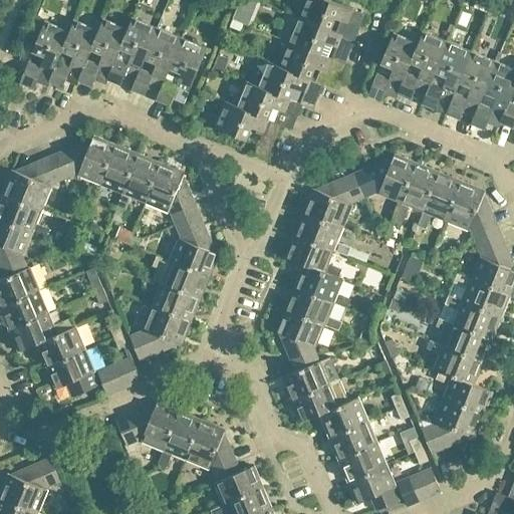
[(363,15),(343,7),(326,0),(306,0),(299,17),(329,29),(333,18),(358,28),(363,15)]
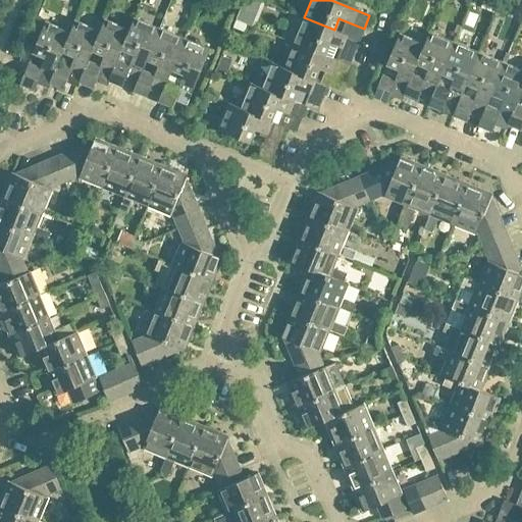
[(359,40),(334,30),(304,17),(294,43),(323,55),(328,43),(354,54),(359,40)]
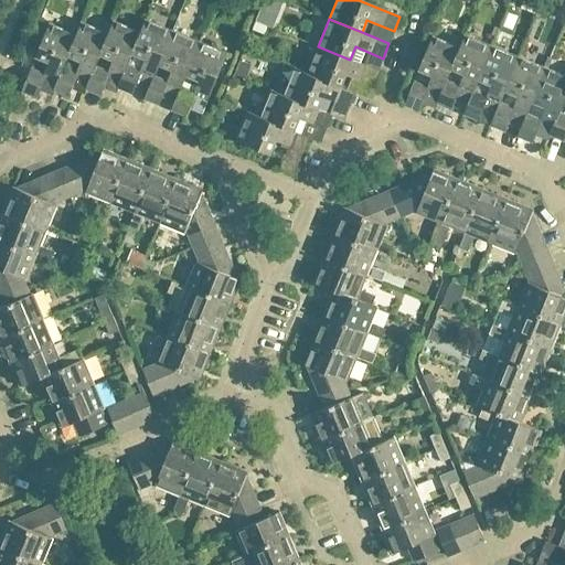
[(131,51),(139,31),(112,20),(107,33),(98,52),(113,57),(108,68),(94,63),(83,91),(82,94),(83,94),(85,89),(99,95),(104,84),(116,89),(127,62),(131,51)]
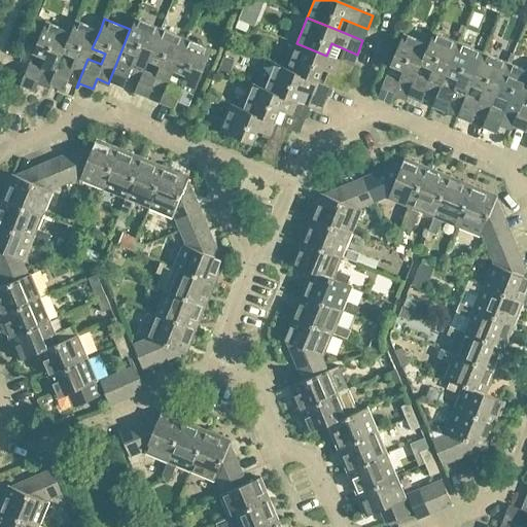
[(130,29),(123,47),(118,58),(108,83),(107,85),(108,86),(110,82),(123,88),(127,78),(137,82),(143,68),(148,57),(160,29),(135,19),(130,29)]
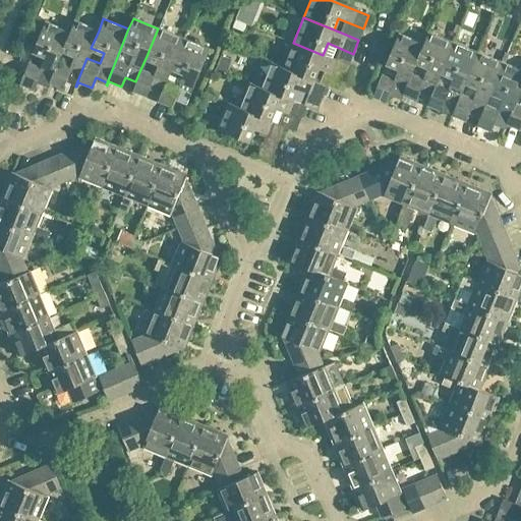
[(63,48),(70,31),(45,20),(32,51),(45,56),(41,67),(27,61),(18,83),(33,90),(37,80),(47,84),(58,59),(63,48)]
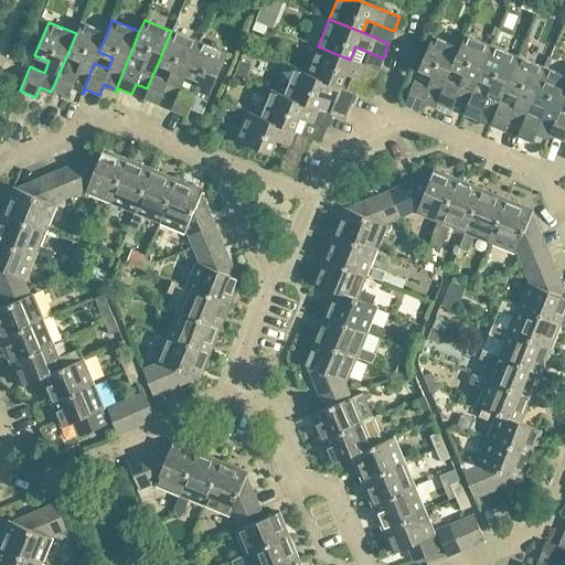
[(98,52),(107,33),(81,22),(76,33),(68,52),(81,57),(76,70),(63,64),(51,92),(50,95),(52,95),(53,91),(67,97),(72,85),(83,91),(94,63),(98,52)]
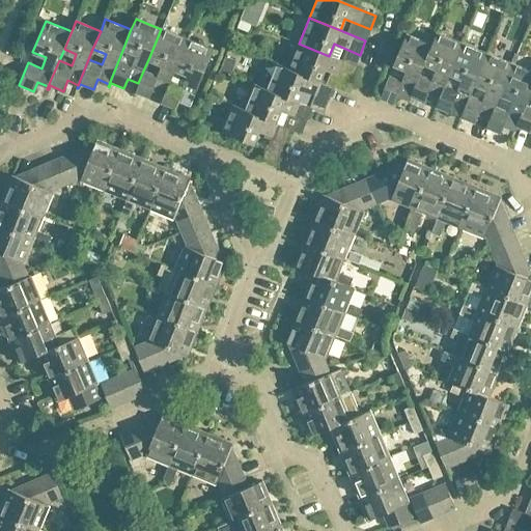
[(175,67),(187,39),(161,29),(149,57),(163,62),(158,74),(144,68),(138,83),(134,93),(148,99),(152,89),(164,93),(170,79),(175,67)]
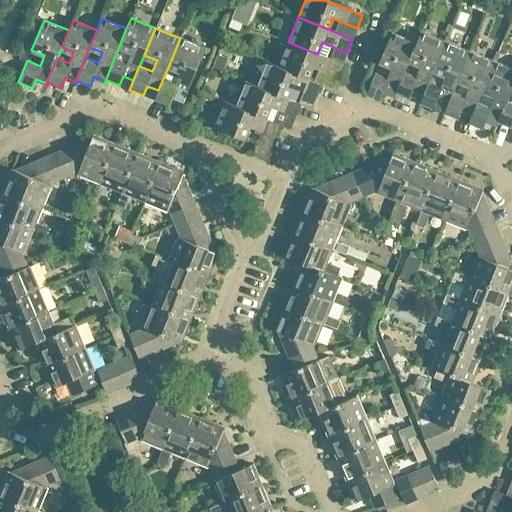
[(423,95),(444,43),(420,33),(415,44),(393,96),(392,99),(394,99),(395,95),(408,101),(412,90),(423,95)]
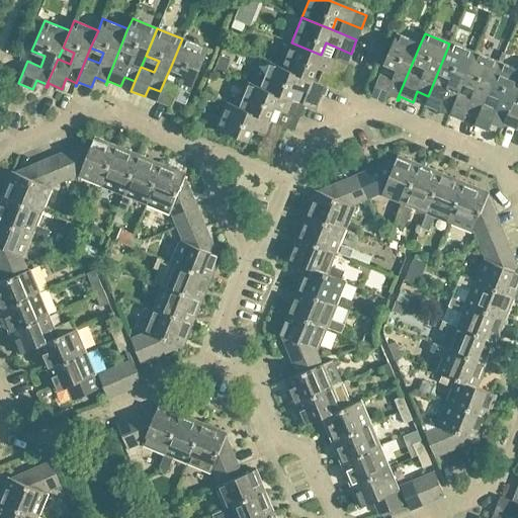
[(398,97),(420,45),(396,34),(382,64),(396,69),(392,80),(378,75),(369,96),(383,102),(387,93),(398,97)]
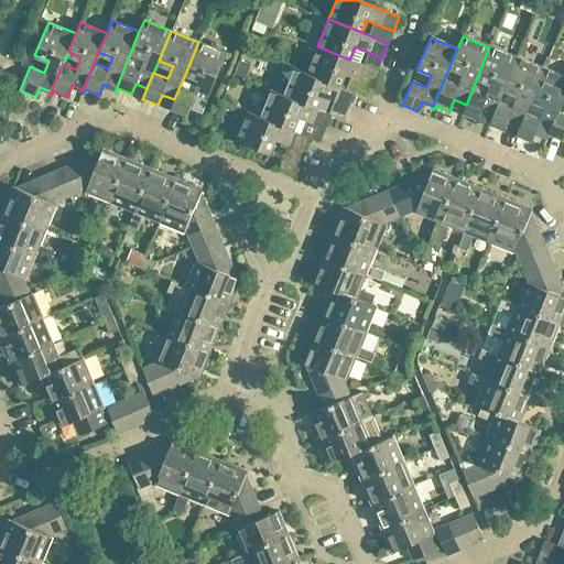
[(170,110),(184,117),(188,106),(201,110),(199,114),(201,114),(226,53),(198,42),(186,72),(181,84),(174,99),(170,110)]
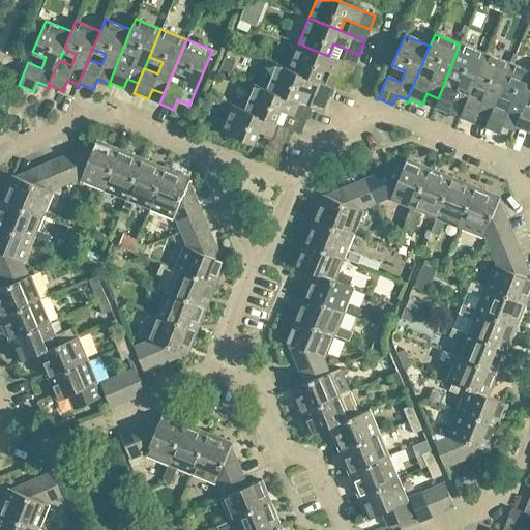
[(354,66),(328,56),(298,43),(288,68),(318,81),(323,69),(349,80),(354,66)]
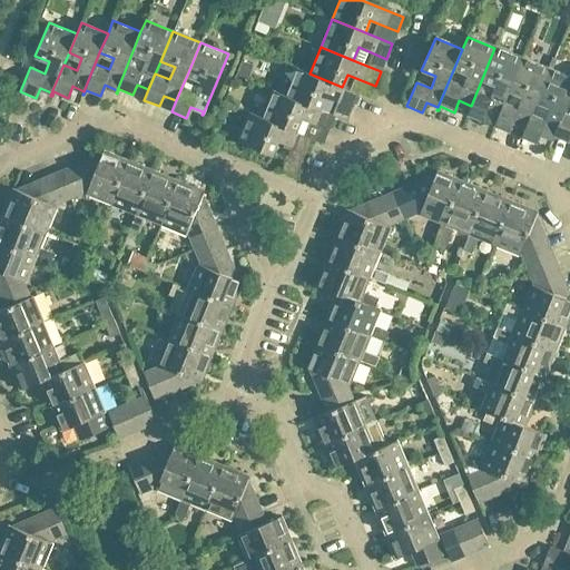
[(509,91),(522,59),(494,48),(471,106),(467,117),(481,123),(487,111),(498,117),(503,104),(509,91)]
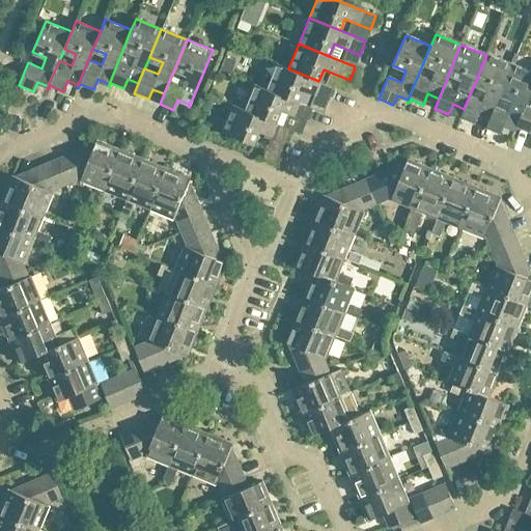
[(469,96),(464,109),(459,119),(474,124),(478,114),(490,119),(511,65),(486,55),(474,85),(486,89),(481,102),(469,96)]
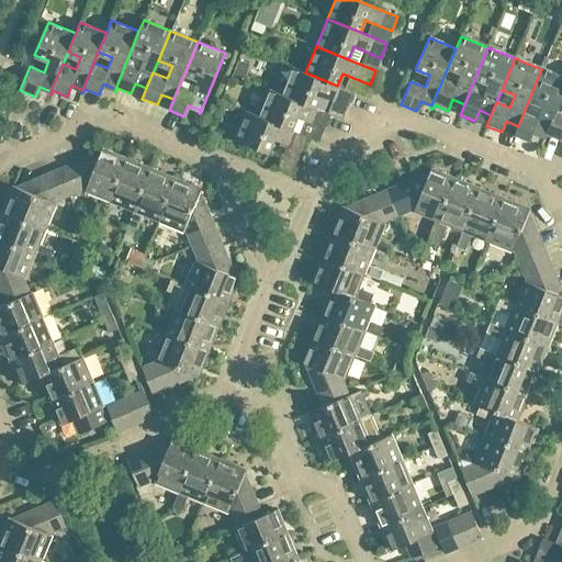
[(238,60),(233,72),(244,77),(249,66),(238,60)]
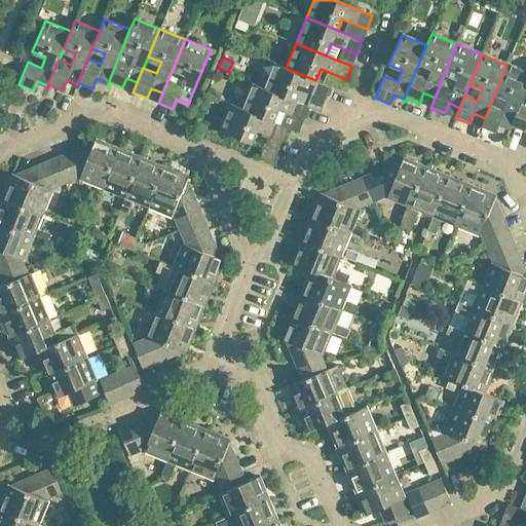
[(315,80),(286,68),(274,63),(264,88),(295,102),(299,90),(325,101),(330,87),(341,92),(341,90),(315,80)]
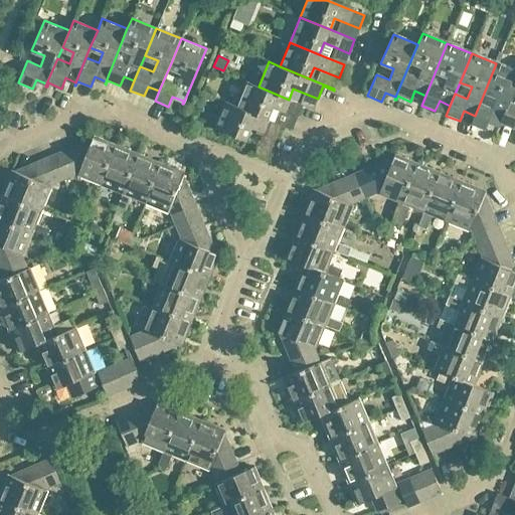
[(499,126),(514,86),(514,70),(496,63),(475,116),(471,126),(484,131),(488,122),(499,126)]
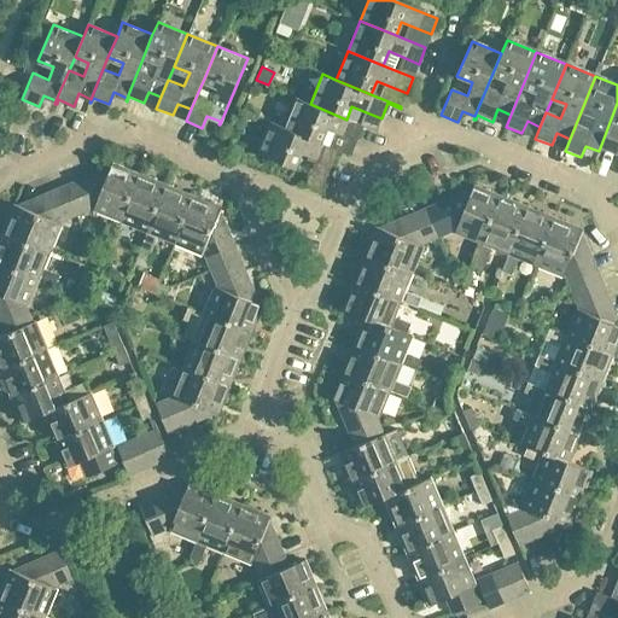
[(347,120),(310,104),(297,99),(285,128),(320,143),(327,145),(333,132),(356,141),(362,127),(375,133),(375,132),(347,120)]
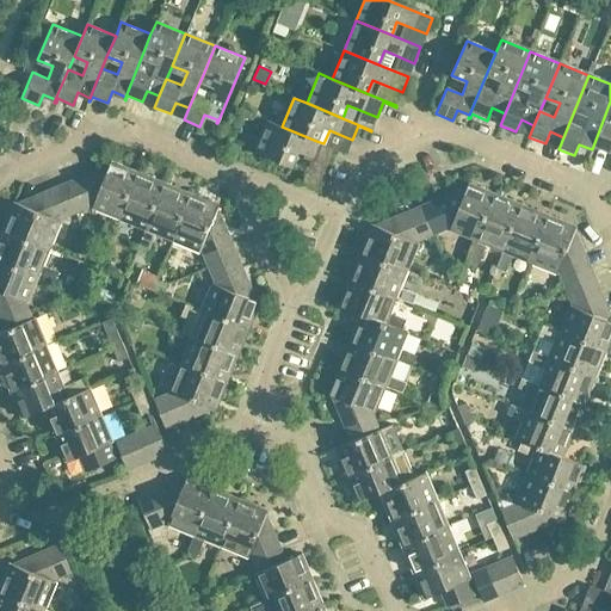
[(610,102),(592,149),(591,152),(592,153),(594,148),(609,154),(610,149),(610,102)]
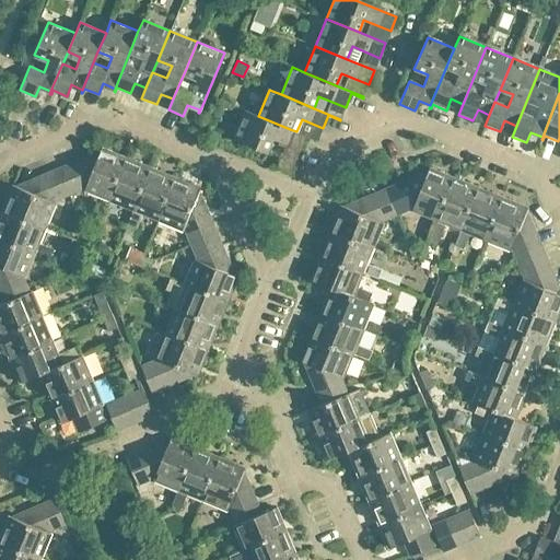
[(290,129),(258,116),(246,111),(234,139),(268,153),(269,151),(268,151),(272,139),(287,144),(277,168),(289,173),(305,137),(317,141),(317,140),(296,131),(290,129)]
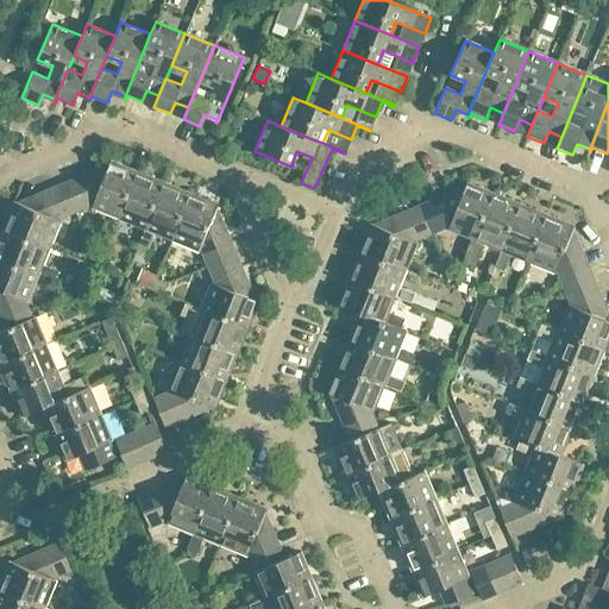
[(118,218),(138,171),(111,161),(105,174),(96,171),(76,180),(86,205),(90,203),(93,203),(92,207),(118,218)]
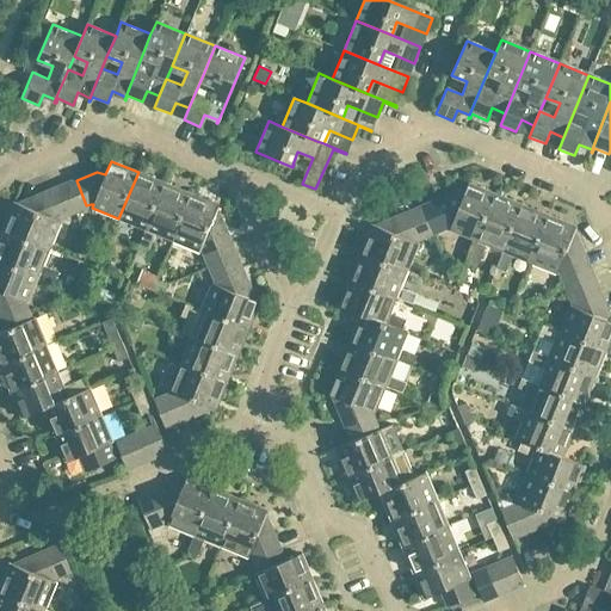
[(139,172),(118,218),(144,229),(137,246),(139,246),(165,183),(139,172)]
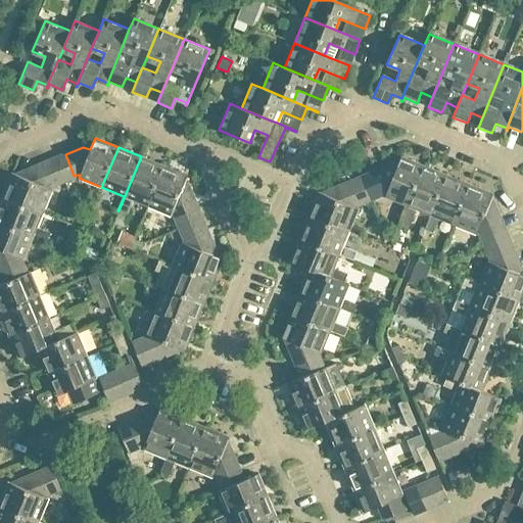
[(74,176),(65,154),(54,158),(63,181),(74,176)]
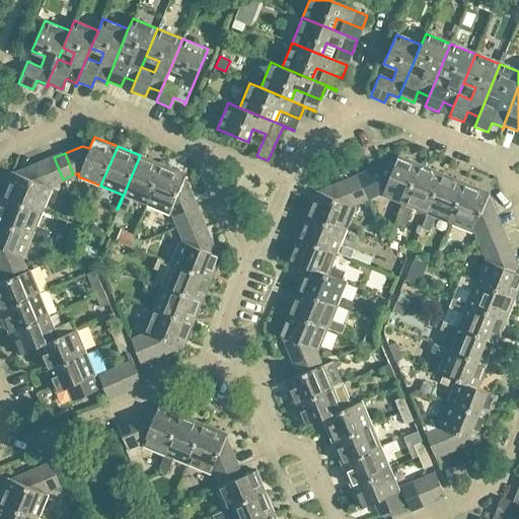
[(146,205),(162,164),(140,155),(118,209),(126,213),(132,199),(146,205)]
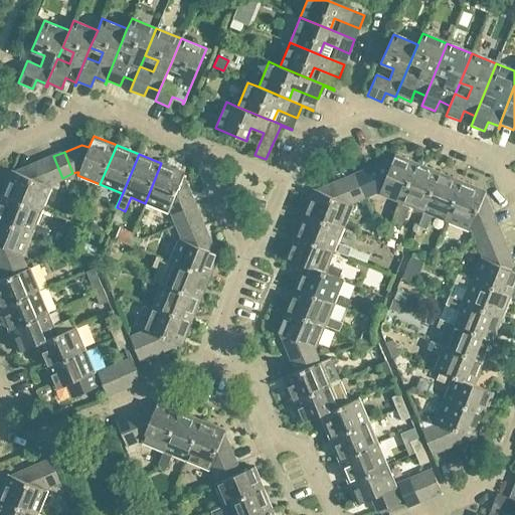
[(401,203),(417,164),(394,155),(390,166),(383,163),(366,170),(375,192),(378,190),(379,191),(378,194),(400,203),(401,203)]
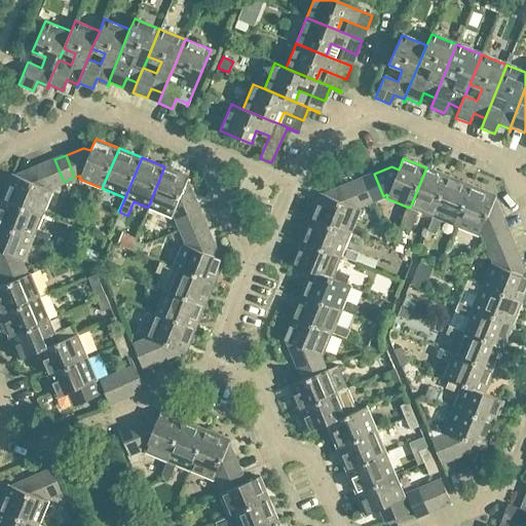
[(64,182),(54,159),(44,163),(53,186),(64,182)]
